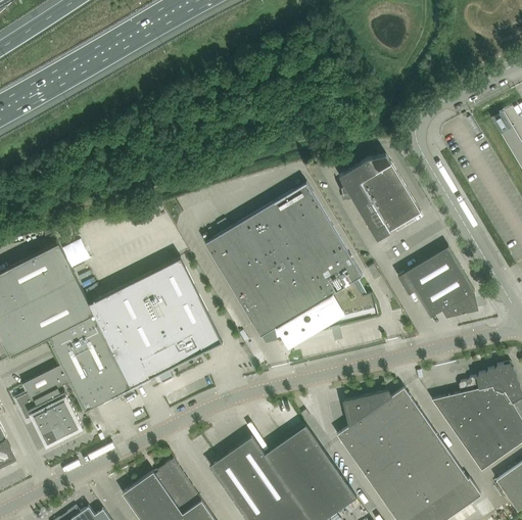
[(494,117),(521,168),(521,138),(507,111),(494,117)]
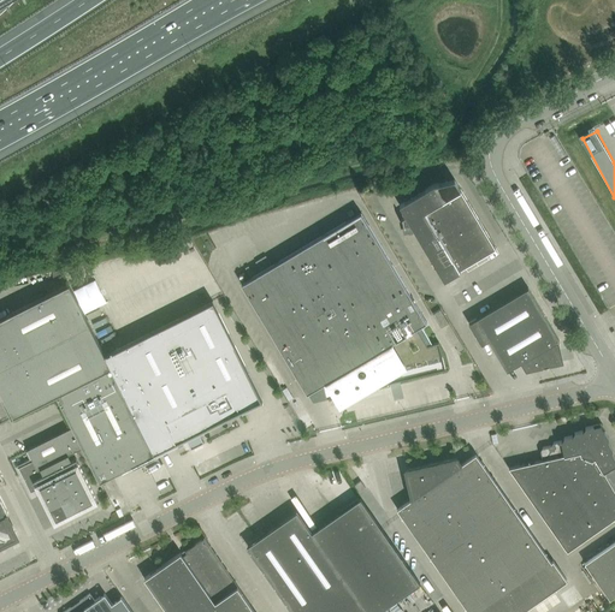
[(433,188),(398,208),(406,219),(402,221),(401,221),(404,235),(404,236),(414,233),(437,272),(443,283),(459,274),(460,273),(495,251),(460,192),(454,184),(433,188)]
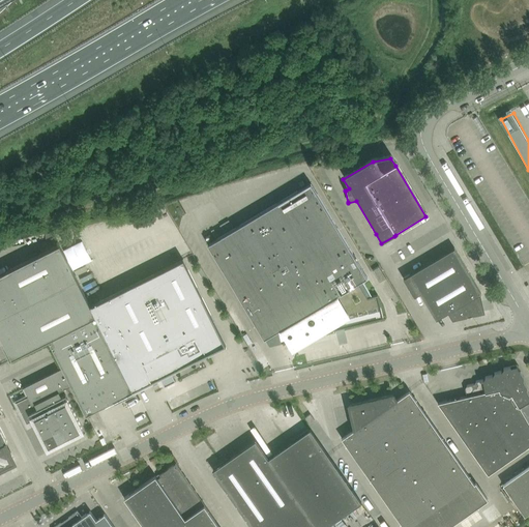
[(276,333),(280,346),(289,343),(293,350),(341,322),(343,329),(342,329),(342,330),(382,320),(377,297),(371,299),(361,283),(366,280),(310,185),(207,247),(263,342),(276,333)]
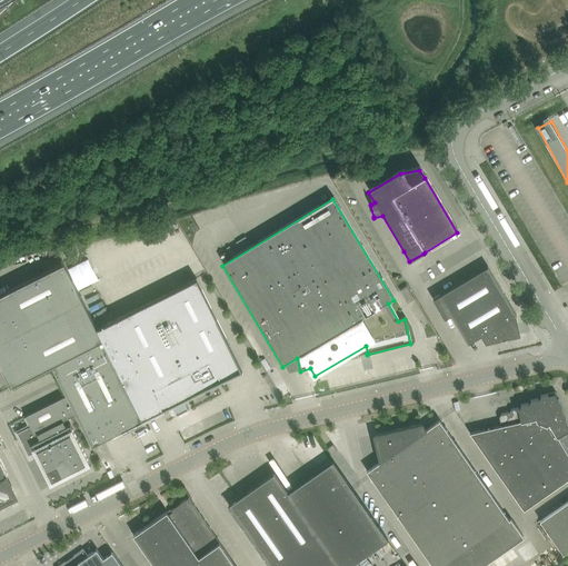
[(0,346),(82,305),(63,266),(0,297),(0,346)]
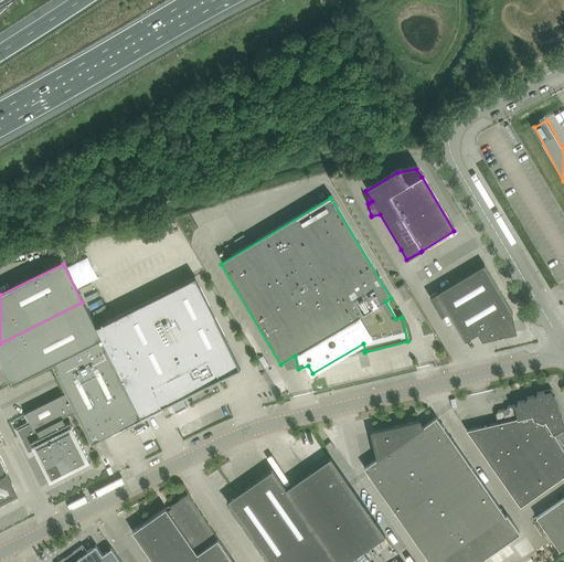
[(483,267),(436,296),(429,299),(440,319),(447,316),(465,343),(478,336),(482,342),(498,339),(497,338),(501,336),(502,338),(515,335),(511,316),(512,315),(483,267)]
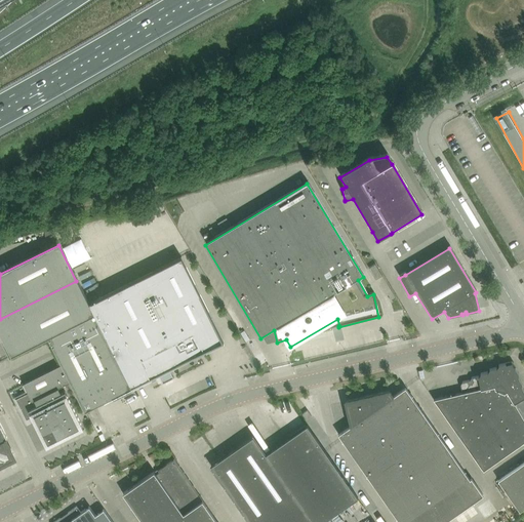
[(523,262),(523,252),(522,248),(512,252),(517,265),(523,262)]
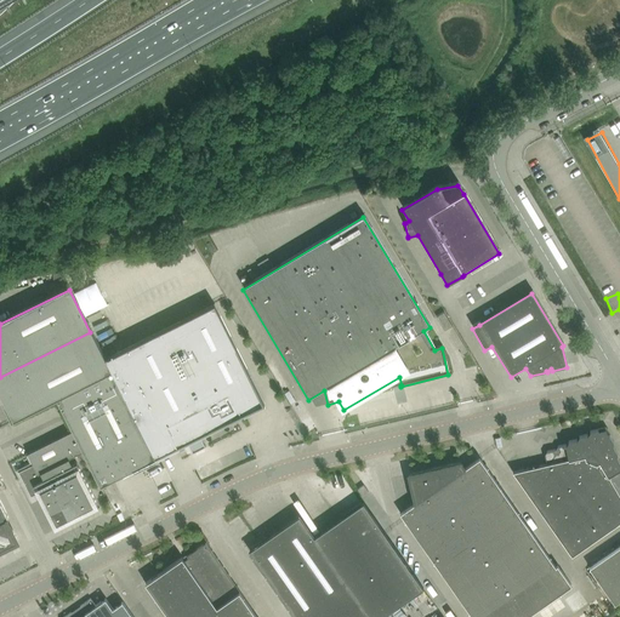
[(214,307),(106,361),(112,373),(155,461),(176,450),(177,451),(187,446),(192,456),(205,450),(205,449),(204,450),(199,440),(235,422),(234,420),(239,418),(239,420),(242,418),(242,417),(262,406),(263,406),(214,307)]
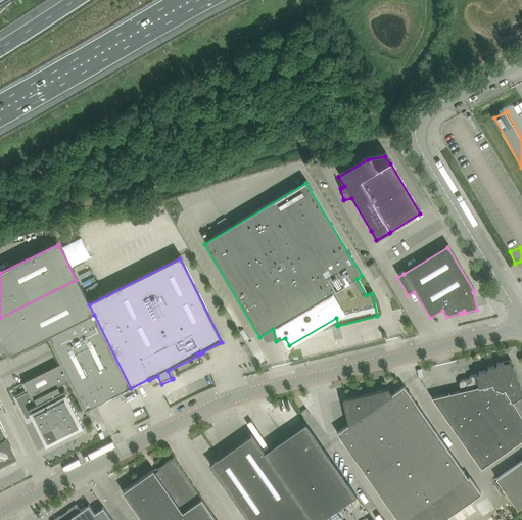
[(367,269),(374,281),(380,277),(373,266),(367,269)]
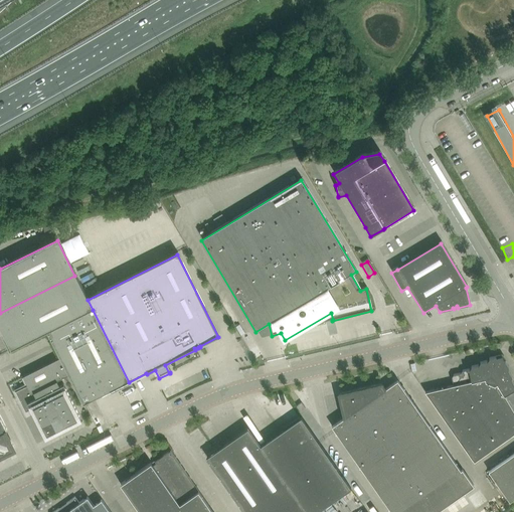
[(93,310),(88,300),(74,276),(0,313),(0,328),(11,351),(46,333),(93,310)]
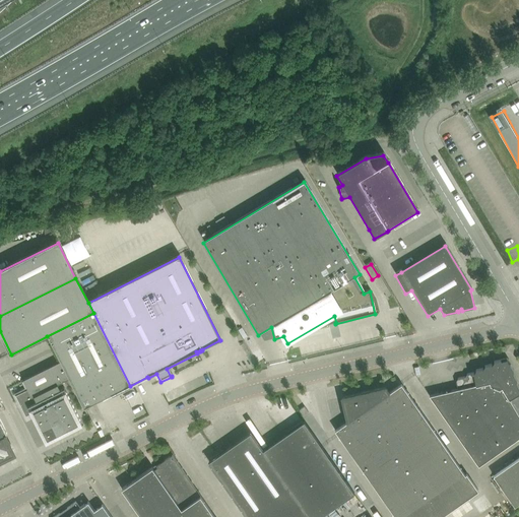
[(130,386),(93,313),(47,336),(57,356),(61,363),(69,380),(83,408),(102,399),(103,401),(130,387),(130,386)]
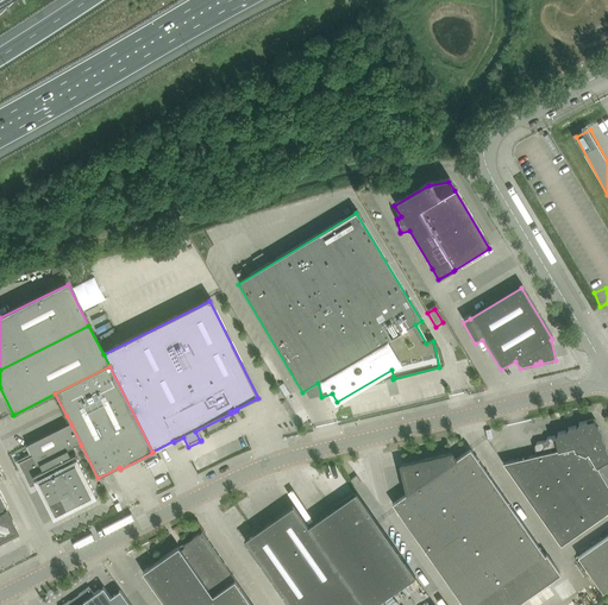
[(279,389),(284,399),(289,396),(283,386),(279,389)]
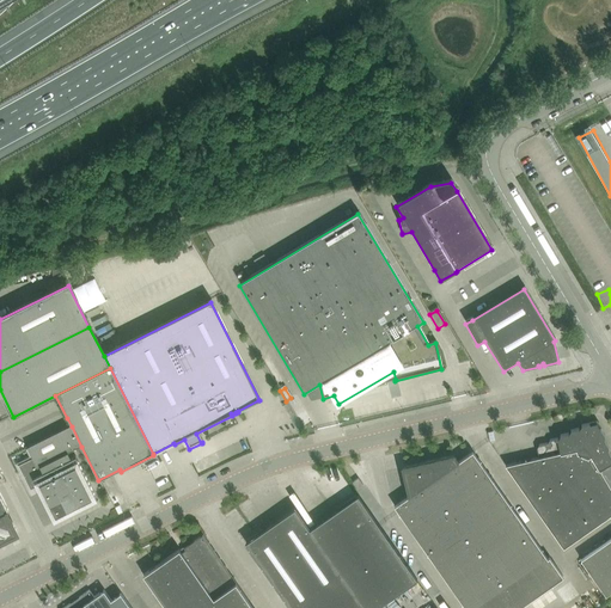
[(538,460),(505,468),(563,551),(610,516),(610,491),(610,490),(610,459),(608,453),(608,449),(604,442),(604,438),(599,430),(600,430),(597,424),(597,423),(590,425),(588,425),(588,427),(580,428),(579,431),(570,433),(568,436),(560,437),(557,441),(549,443),(547,446),(538,448),(536,452),(538,460)]
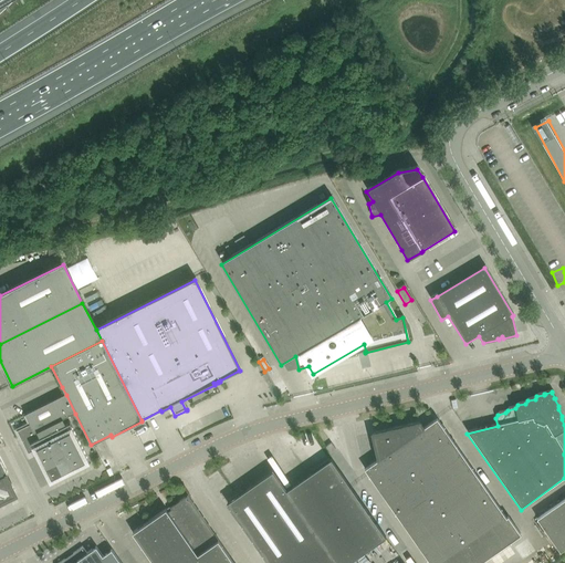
[(30,426),(17,433),(28,455),(33,452),(44,473),(50,483),(66,476),(65,472),(71,470),(72,472),(89,464),(84,455),(69,425),(65,427),(62,420),(75,414),(66,395),(24,416),(30,426)]
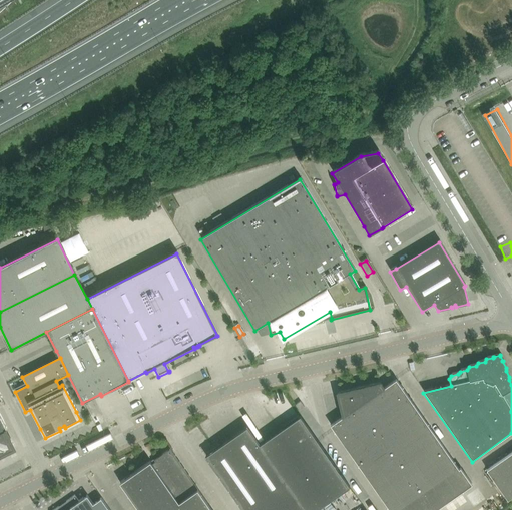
[(342,418),(330,427),(336,435),(388,509),(437,509),(471,486),(460,470),(459,471),(401,389),(396,382),(396,381),(383,390),(380,385),(350,392),(346,393),(337,395),(342,418)]
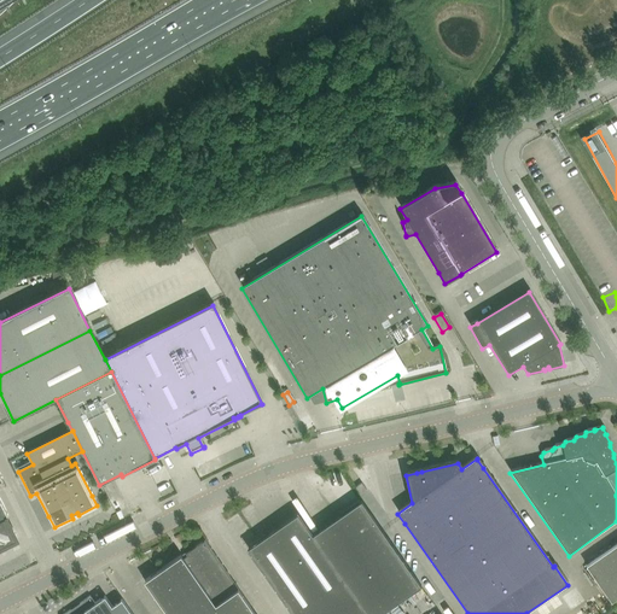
[(0,484),(1,484),(1,483),(1,481),(1,480),(0,478),(0,549),(9,545),(13,534),(6,520),(7,519),(7,518),(7,516),(0,503),(0,484)]
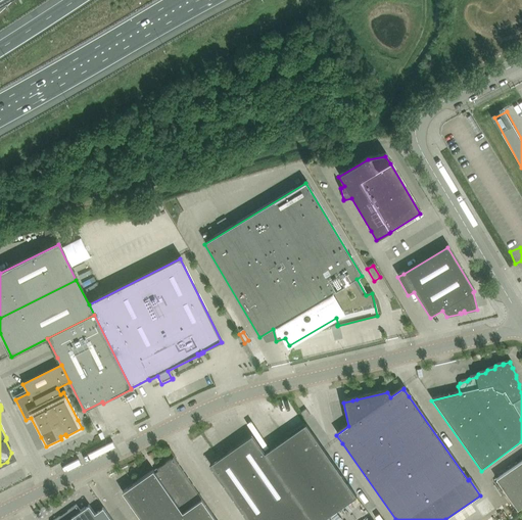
[(305,411),(300,415),(304,420),(310,417),(305,411)]
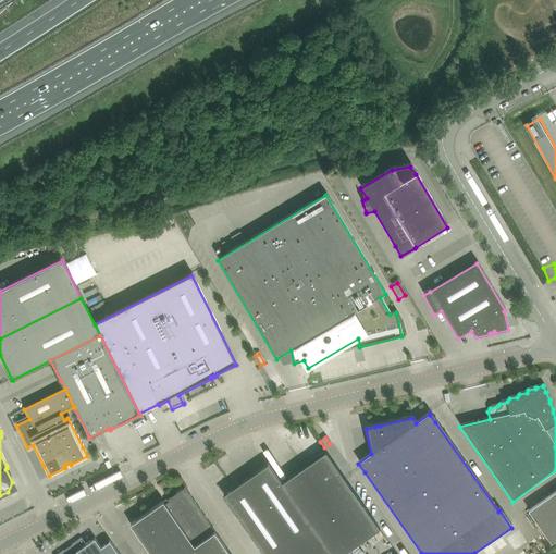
[(268,466),(243,483),(244,484),(242,487),(241,485),(239,483),(223,494),(232,506),(230,507),(262,553),(346,553),(379,531),(333,464),(331,465),(322,453),(307,464),(309,467),(307,469),(306,468),(281,484),(268,466)]
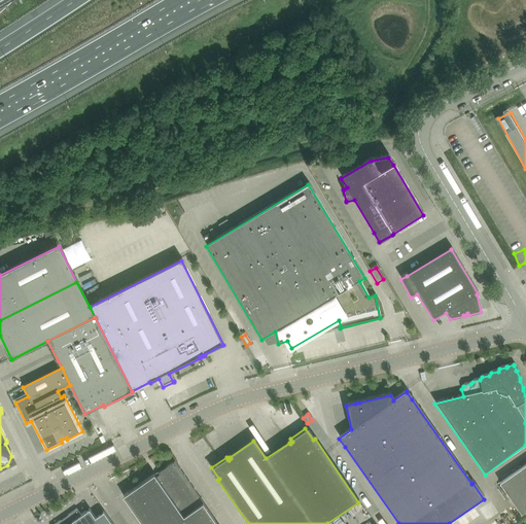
[(123,497),(140,523),(216,523),(174,463),(158,475),(159,477),(155,479),(154,476),(123,497)]
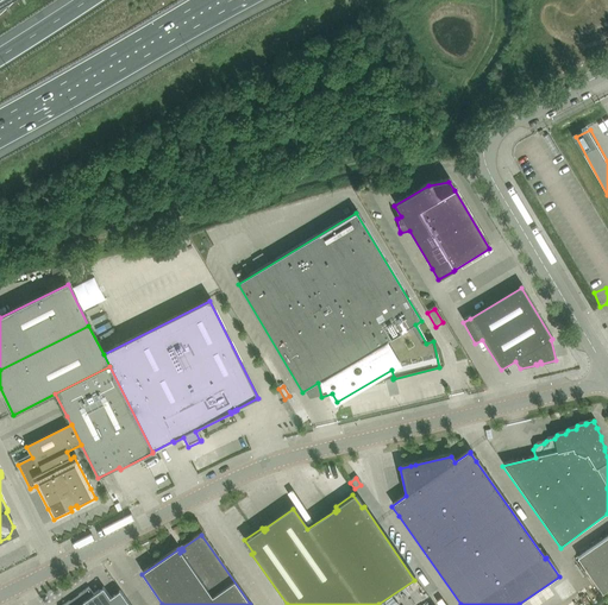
[(607,537),(577,560),(602,596),(607,591),(607,537)]
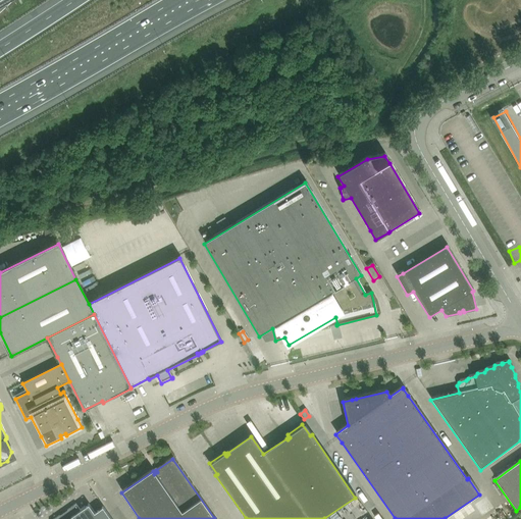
[(59,518),(109,518),(102,508),(101,509),(102,509),(94,514),(88,506),(80,512),(75,506),(66,512),(68,514),(62,518),(59,518)]
